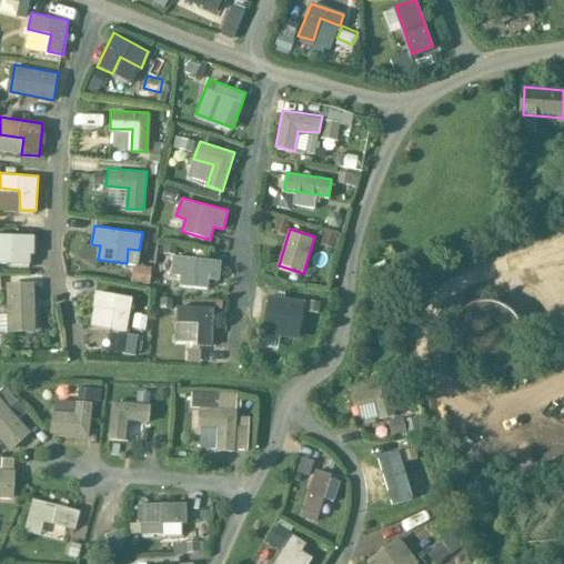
[(32,234),(0,233),(0,261),(9,263),(9,253),(32,254),(32,234)]
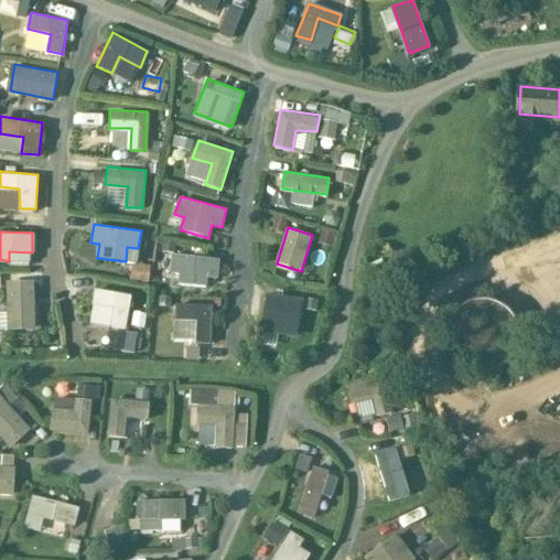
[(219,258),(172,254),(169,271),(181,272),(179,282),(208,287),(208,277),(218,278),(219,258)]
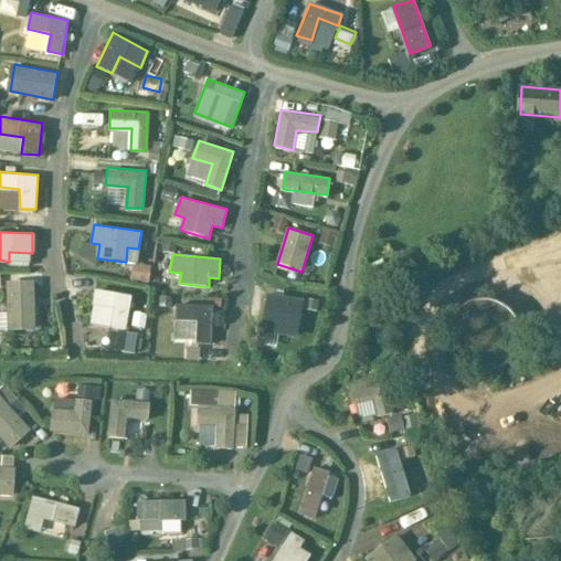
[(34,281),(7,281),(8,326),(35,326),(34,281)]
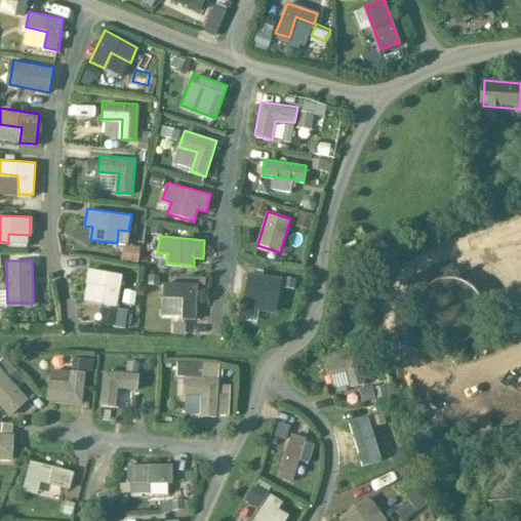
[(123,275),(87,268),(84,298),(117,307),(123,275)]
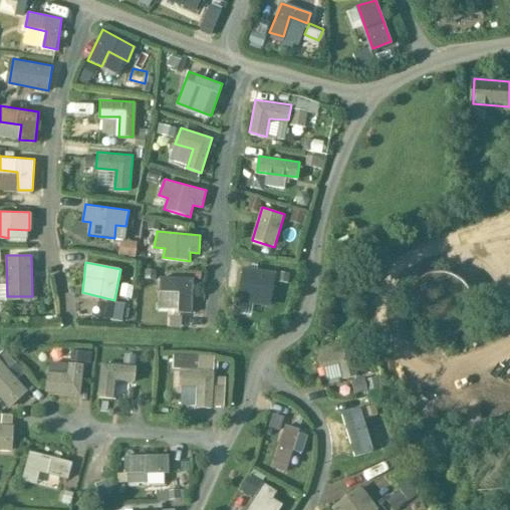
[(276,270),(242,266),(237,303),(270,306),(276,270)]
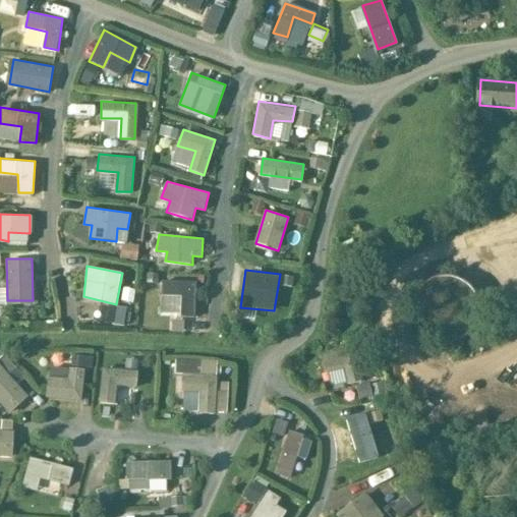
[(478,321),(481,308),(478,295),(470,284),(459,277),(446,275),(434,278),(422,285),(415,296),(413,309),(415,323),(423,333),(435,340),(448,343),(461,340),(471,332),(478,321)]
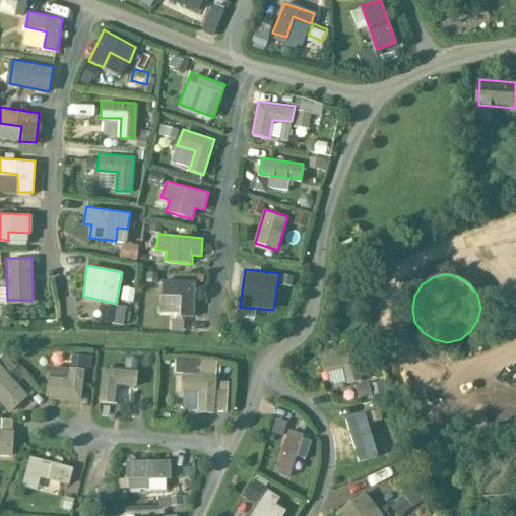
[(195,279),(162,278),(162,293),(183,294),(182,315),(193,315),(195,279)]
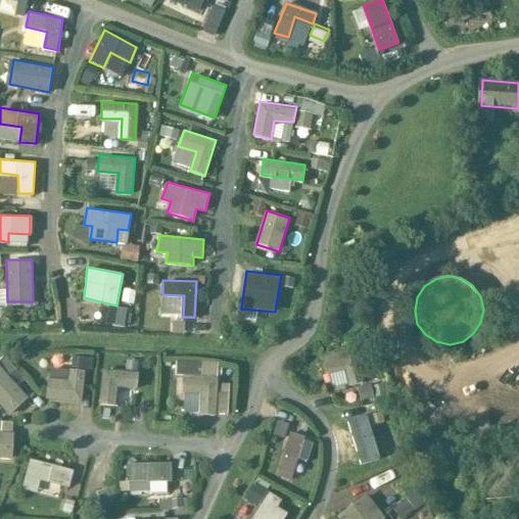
[(10,348),(1,356),(30,395),(40,388),(10,348)]
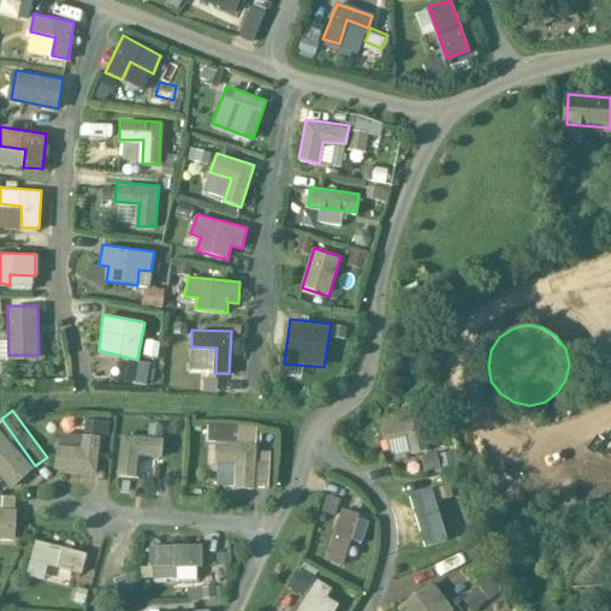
[(415,410),(378,419),(384,439),(407,434),(409,449),(426,445),(415,410)]
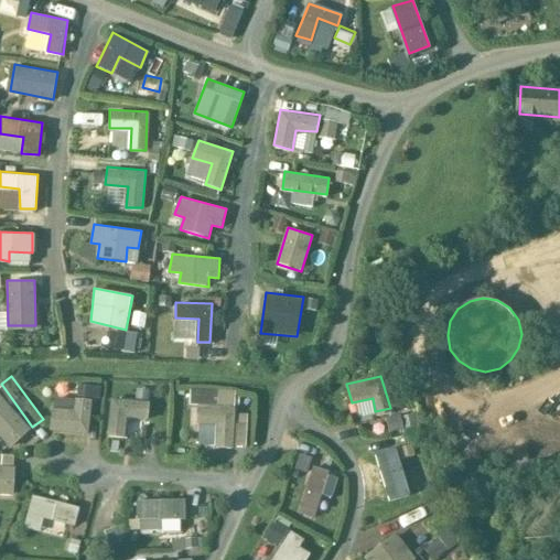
[(30,428),(0,396),(0,435),(11,448),(30,428)]
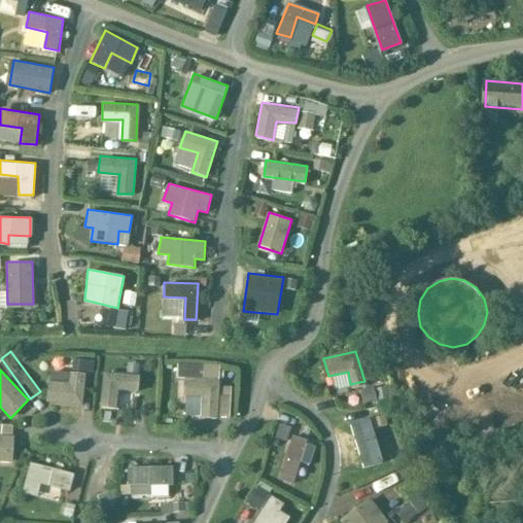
[(86,373),(71,372),(70,383),(48,380),(45,401),(81,405),(86,373)]
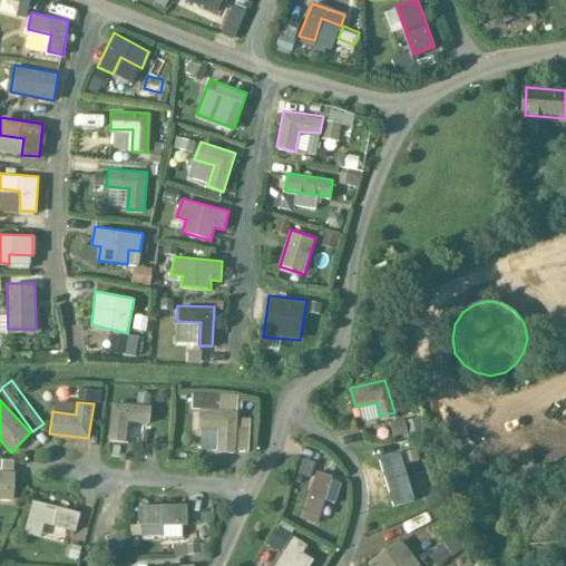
[(150,407),(111,402),(107,440),(126,441),(127,421),(148,425),(150,407)]
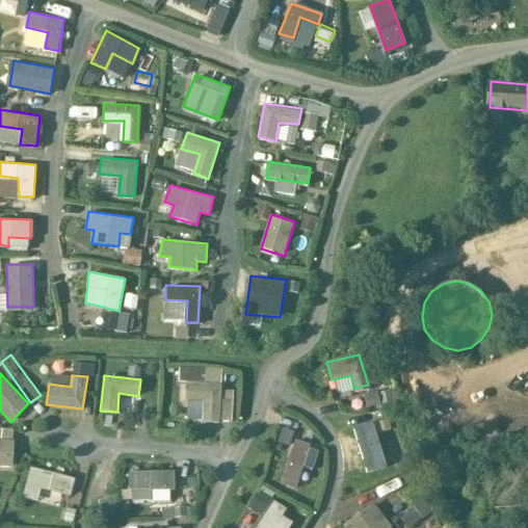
[(220,385),(186,384),(186,398),(205,399),(205,419),(222,421),(220,385)]
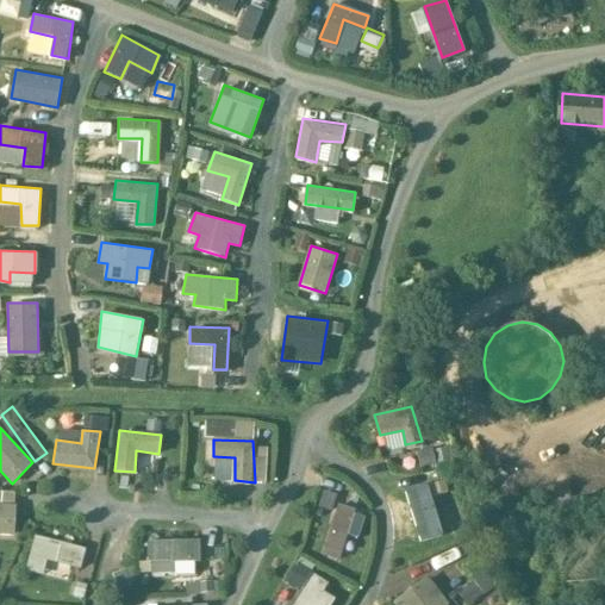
[(14,504),(0,501),(0,534),(13,535),(14,504)]
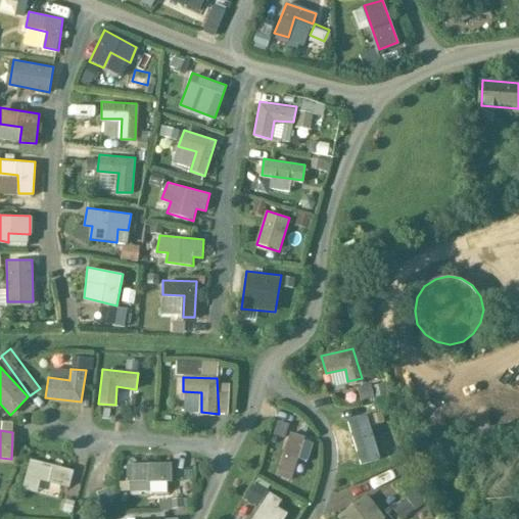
[(288,433),(277,471),(292,477),(304,439),(288,433)]
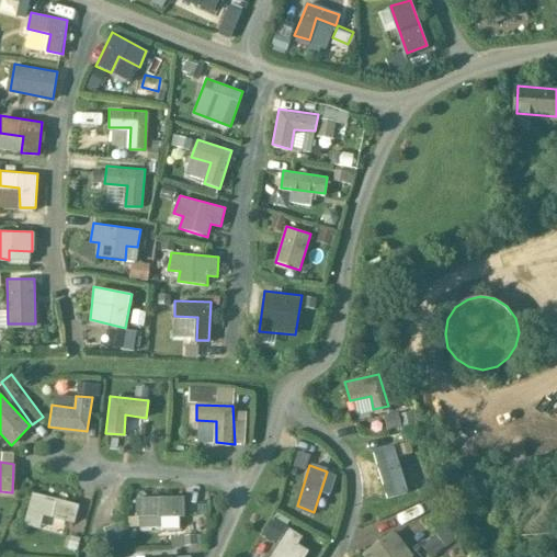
[(33,492),(24,523),(38,526),(42,513),(75,521),(79,507),(33,492)]
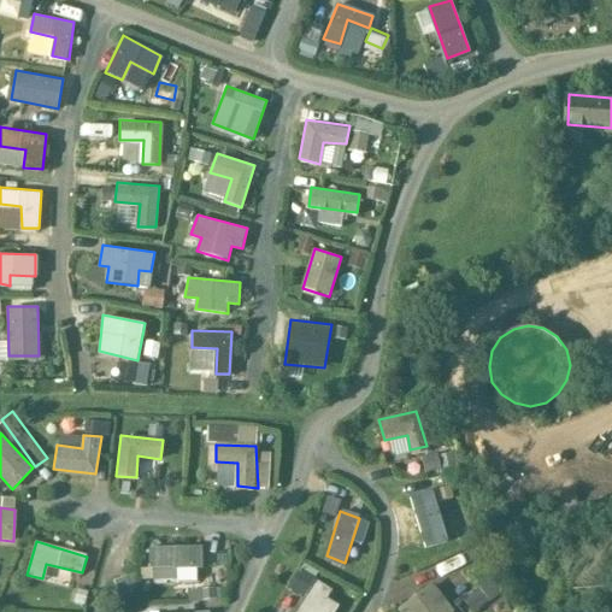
[(202,545),(149,546),(149,568),(204,566),(202,545)]
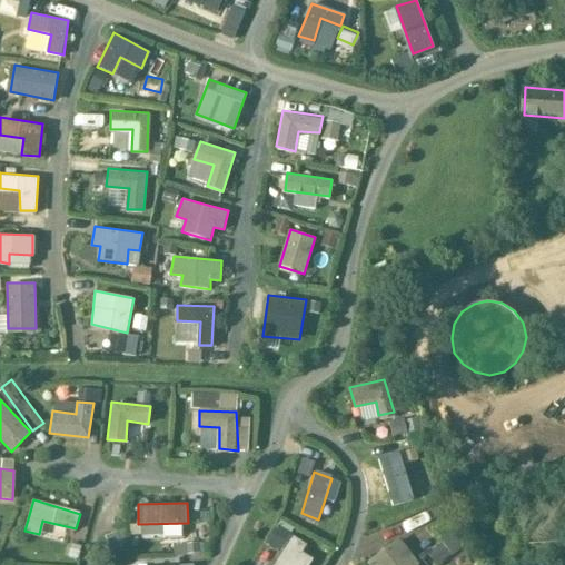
[(293,536),(275,564),(294,564),(307,545),(293,536)]
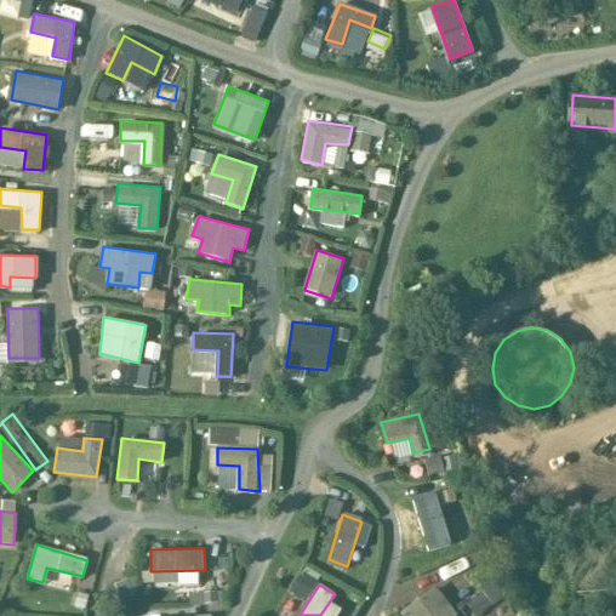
[(435,586),(405,610),(409,615),(454,615),(457,614),(435,586)]
